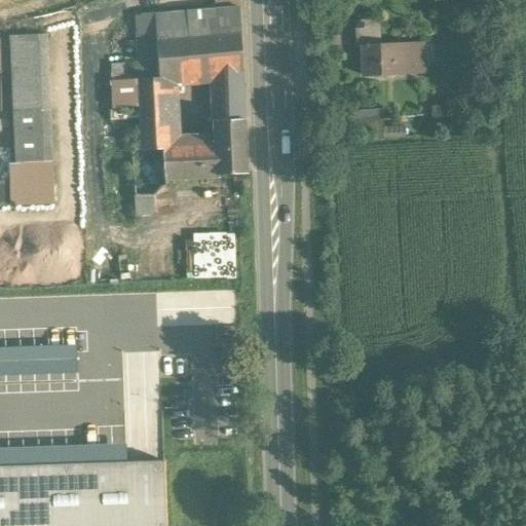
[(238,8),(135,12),(138,80),(159,78),(157,41),(239,34),(238,8)]
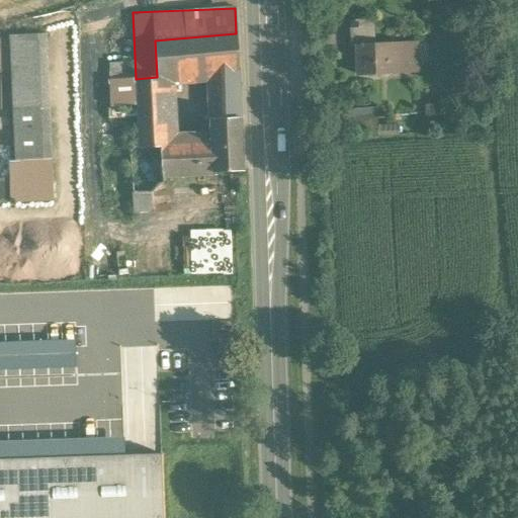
[(347,48),(356,47),(372,47),(372,21),(346,22),(347,48)]
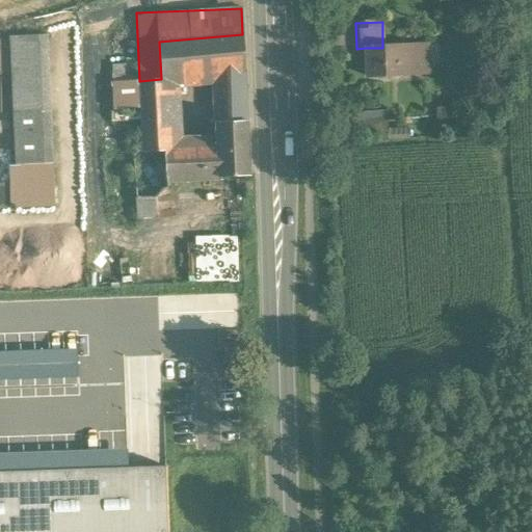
[(159,42),(161,79),(168,79),(211,75),(244,72),(242,34),(159,42)]
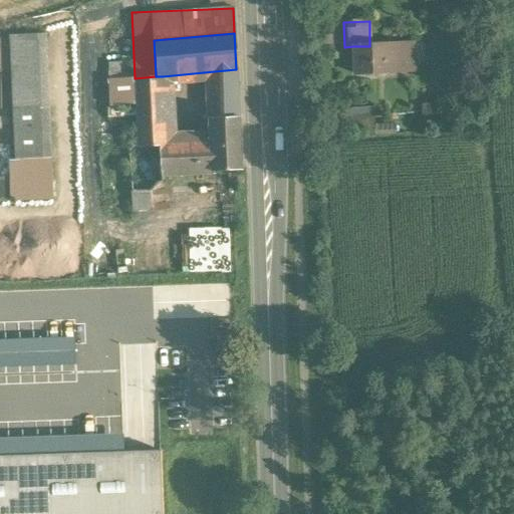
[(43,37),(8,38),(13,160),(7,159),(8,201),(48,200),(43,37)]
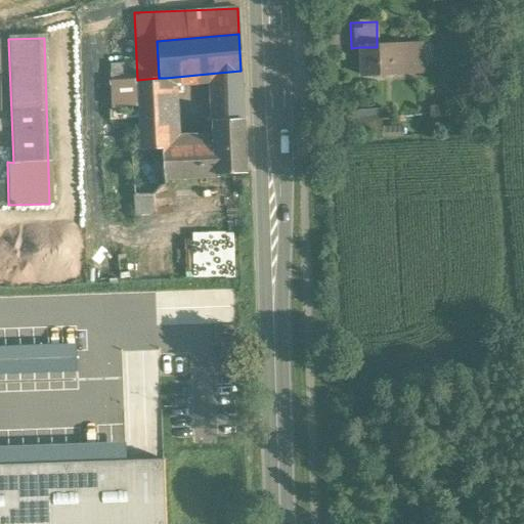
[(377,47),(360,47),(361,77),(398,75),(398,68),(398,63),(402,63),(420,61),(419,47),(378,51),(377,47)]
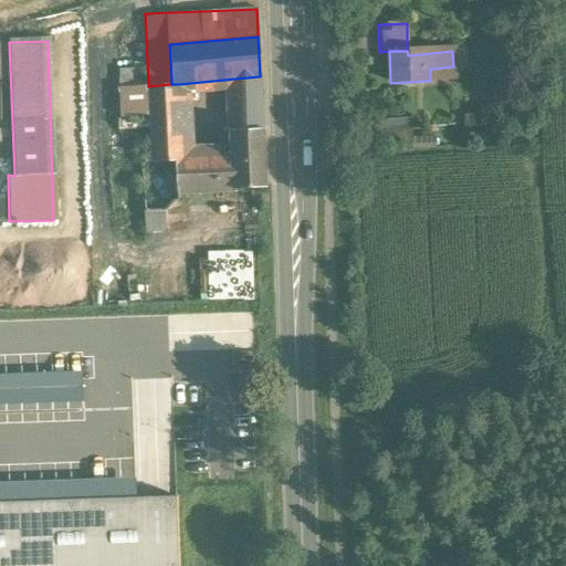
[(260,76),(224,80),(226,112),(229,112),(261,111),(260,76)]
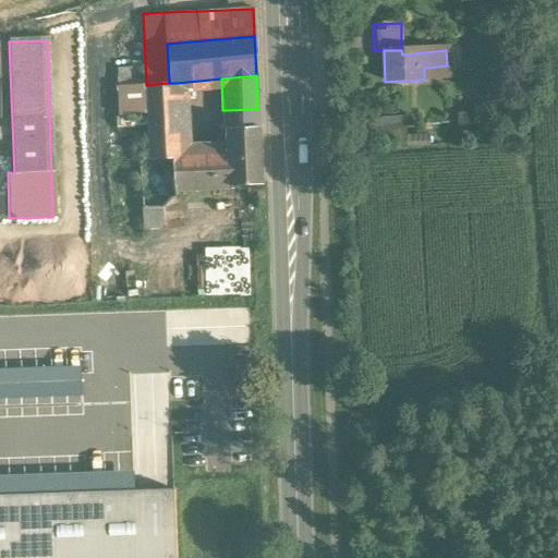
[(169,83),(146,85),(147,118),(149,157),(180,156),(177,83),(169,83)]
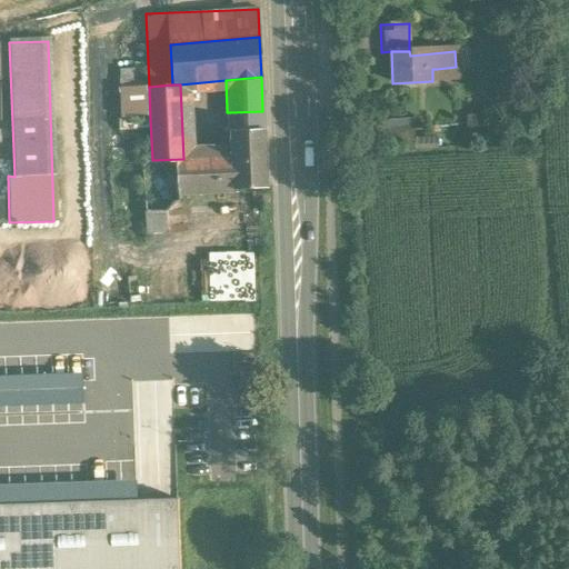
[(150,120),(149,87),(119,88),(120,120),(150,120)]
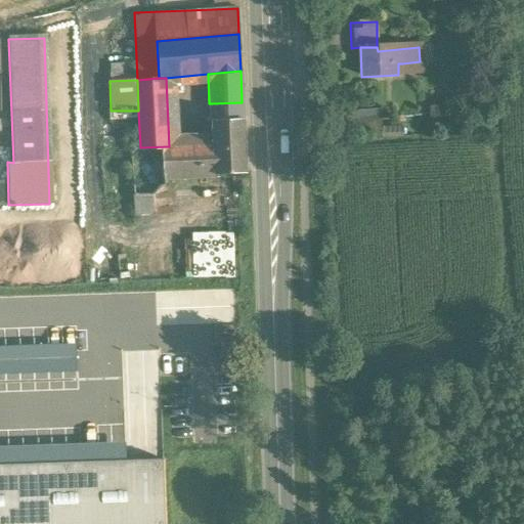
[(242,102),(212,103),(212,121),(243,120),(242,102)]
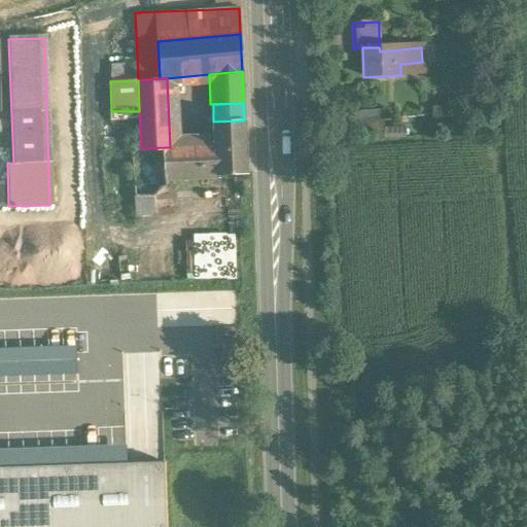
[(383,112),(345,115),(346,136),(383,133),(383,112)]
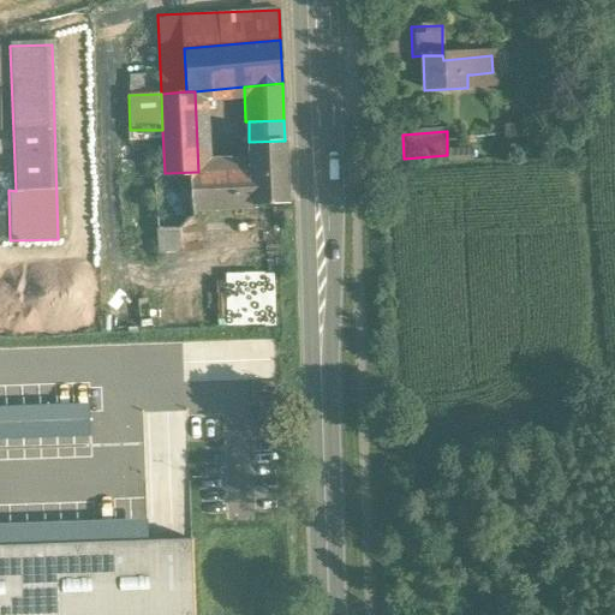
[(285,141),(249,142),(250,171),(252,207),(287,206),(285,141)]
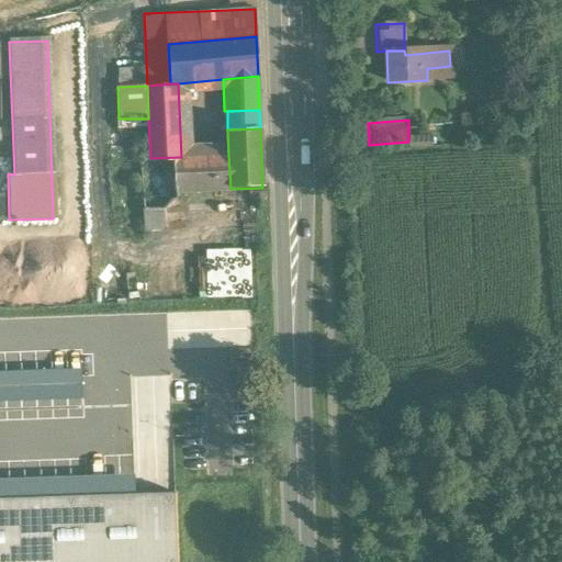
[(228,156),(181,157),(150,158),(150,161),(172,161),(176,191),(180,190),(180,193),(183,193),(184,190),(214,189),(214,192),(222,192),(222,189),(231,189),(228,156)]
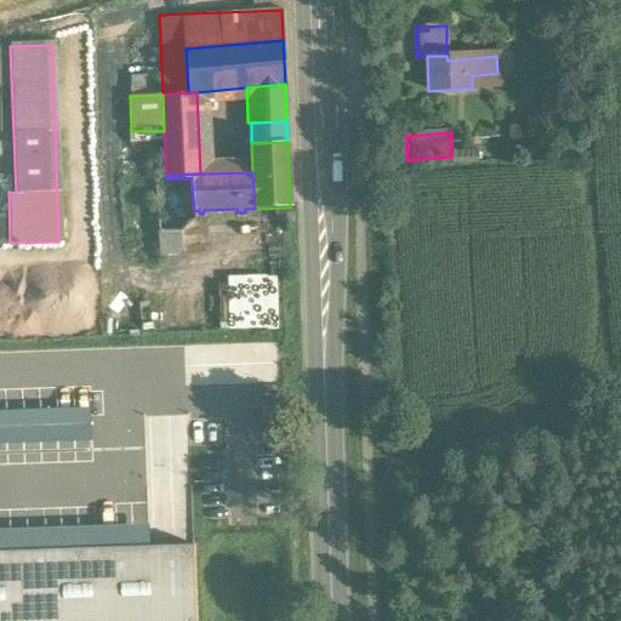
[(153,180),(159,258),(180,257),(178,234),(194,222),(194,211),(191,178),(166,178),(153,180)]
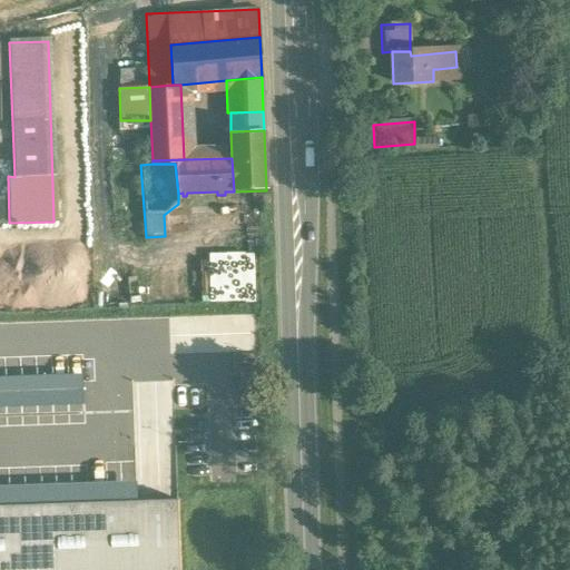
[(0,293),(72,291),(71,244),(0,246),(0,293)]
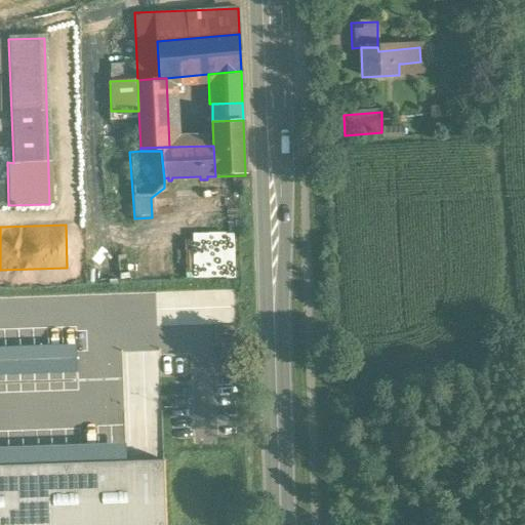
[(0,468),(125,465),(125,445),(0,448),(0,468)]
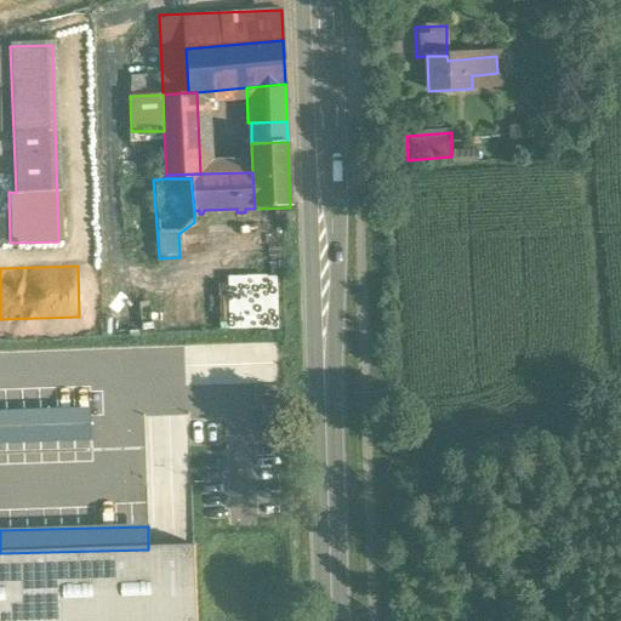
[(0,620),(195,620),(193,547),(148,550),(0,553),(0,620)]
